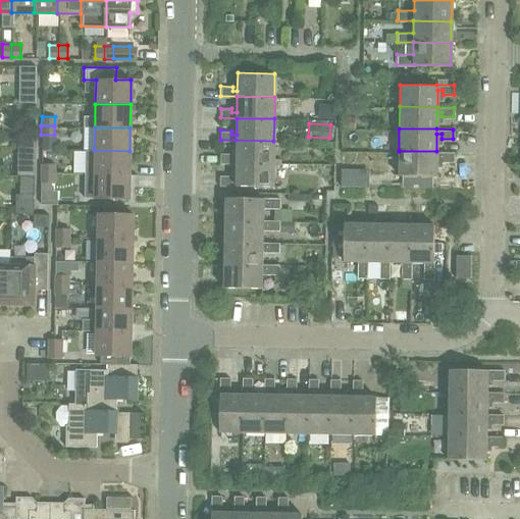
[(273,162),(273,141),(236,140),(236,157),(230,157),(231,152),(219,152),(219,161),(236,162),(273,162)]
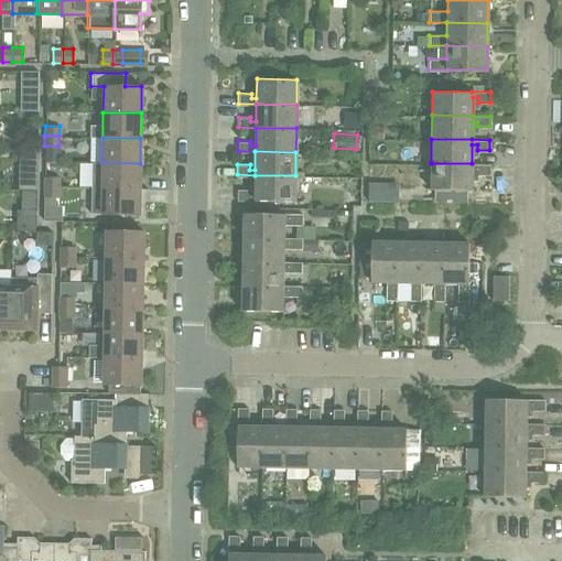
[(140,163),(101,162),(101,187),(140,189),(140,163)]
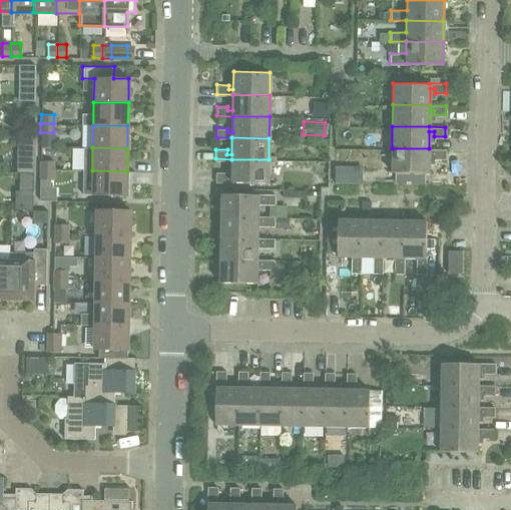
[(429,148),(392,148),(391,170),(428,171),(429,153),(434,153),(434,158),(445,158),(445,148),(429,148)]
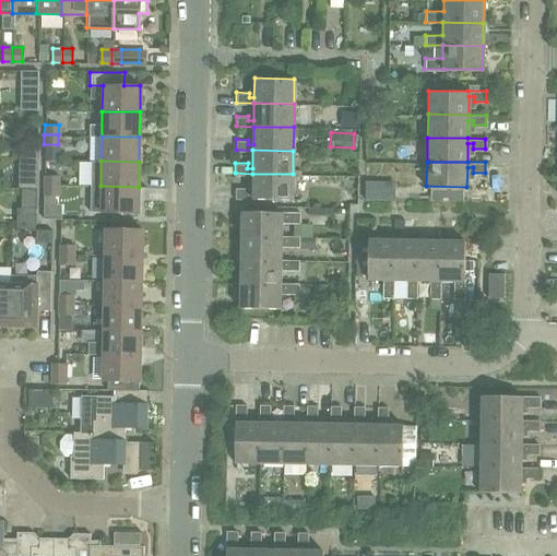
[(34,186),(34,163),(19,163),(18,186),(34,186)]
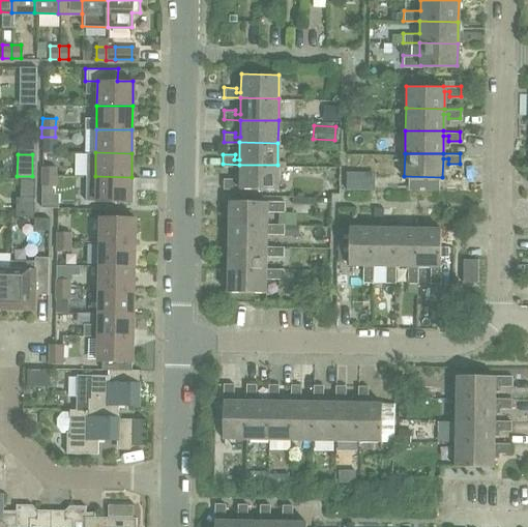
[(277,187),(277,165),(239,165),(239,181),(234,181),(234,177),(223,177),(223,187),(240,187),(277,187)]
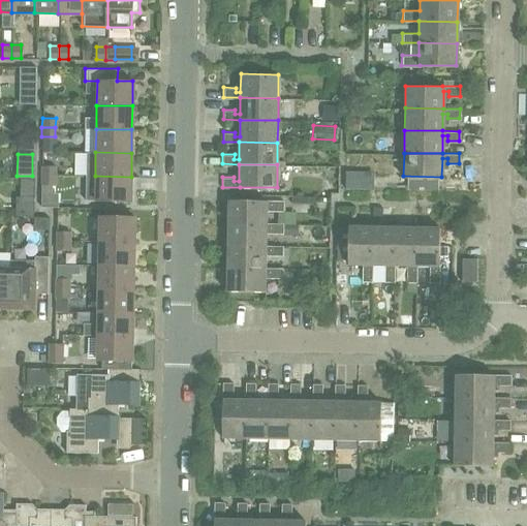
[(41,165),(41,175),(54,175),(55,165),(41,165)]
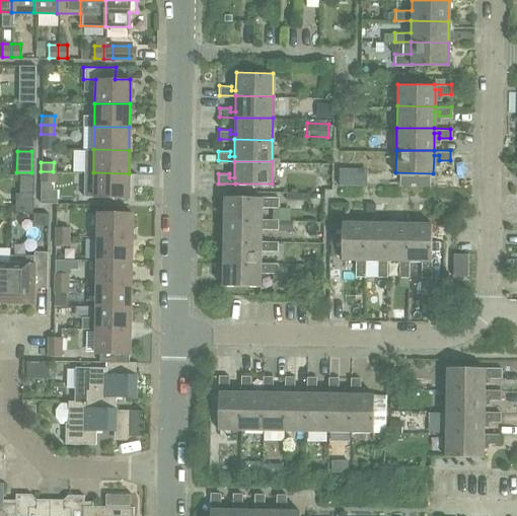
[(53,180),(53,171),(41,171),(40,180),(53,180)]
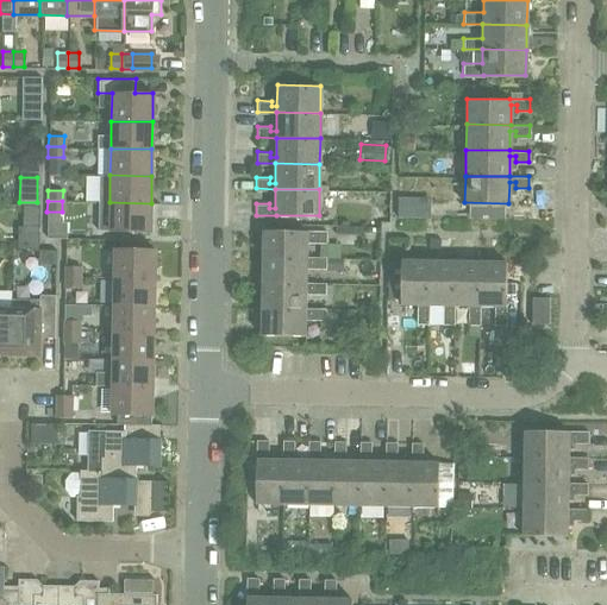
[(150,231),(151,203),(110,202),(110,229),(150,231)]
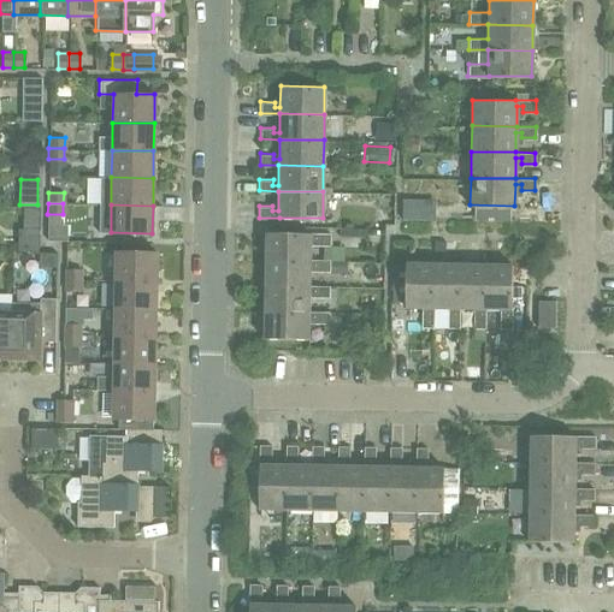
[(266,231),(265,256),(310,257),(311,243),(329,244),(330,232),(310,231),(308,232),(266,231)]
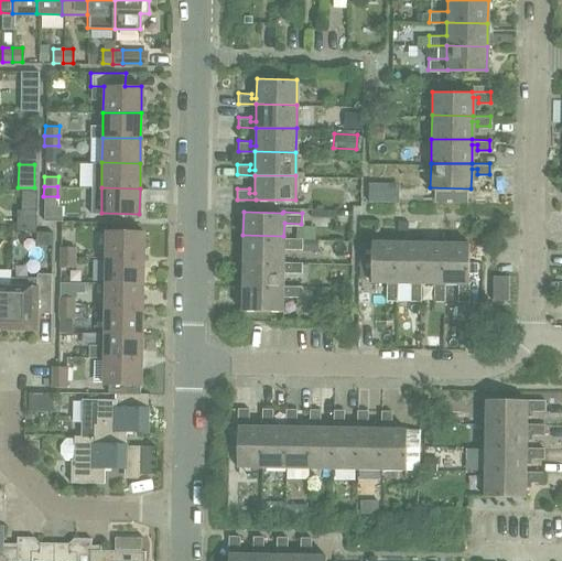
[(35,215),(15,214),(15,229),(34,230),(35,215)]
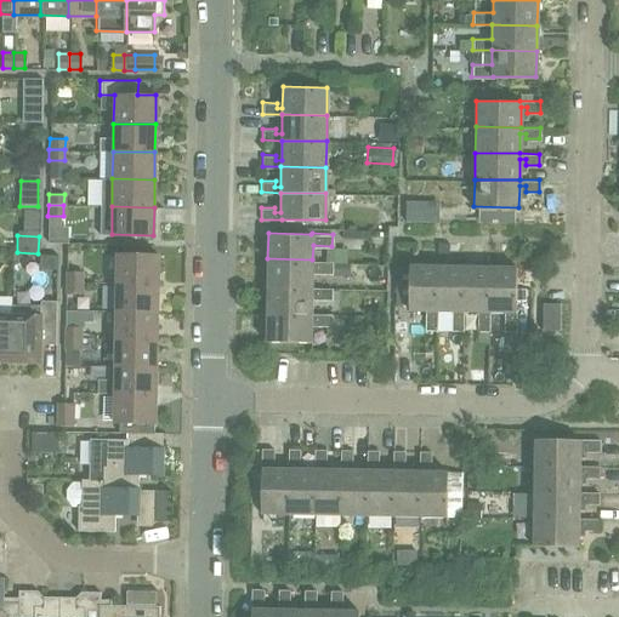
[(115,281),(157,281),(158,255),(115,253),(115,281)]
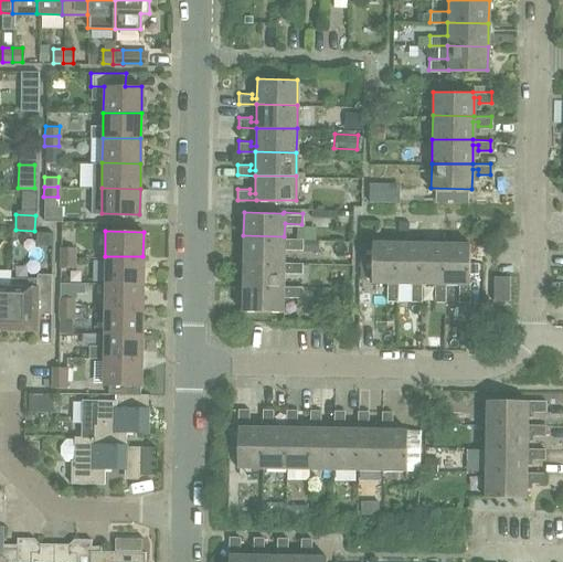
[(243,261),(284,261),(284,247),(301,247),(301,237),(284,236),(243,235),(243,261)]
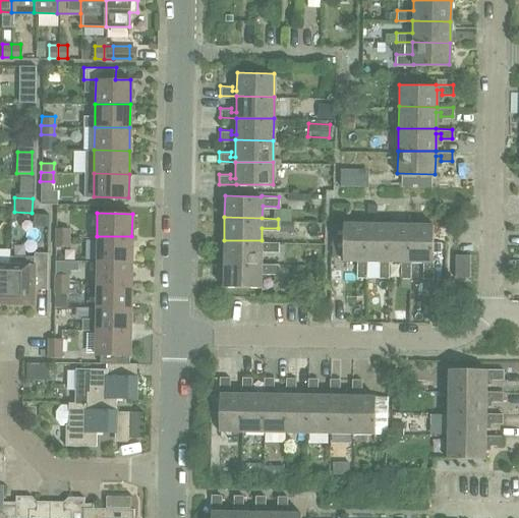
[(365,276),(365,260),(366,222),(343,221),(342,259),(356,260),(355,276),(365,276)]
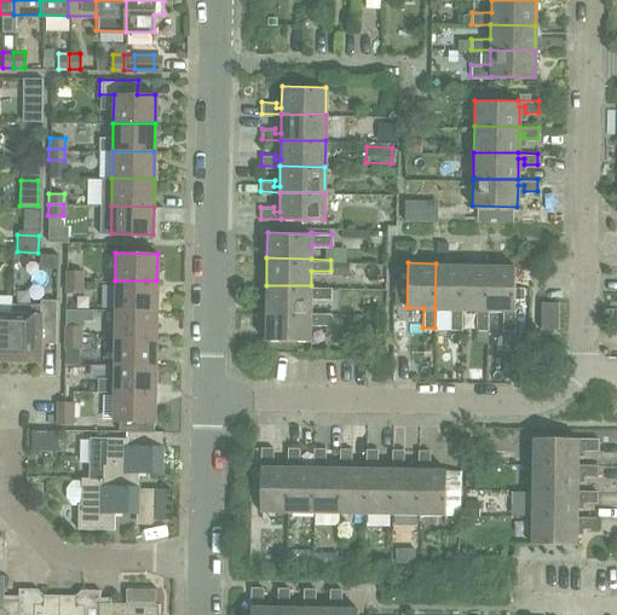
[(436,264),(434,308),(450,308),(449,328),(460,329),(461,308),(461,264),(436,264)]
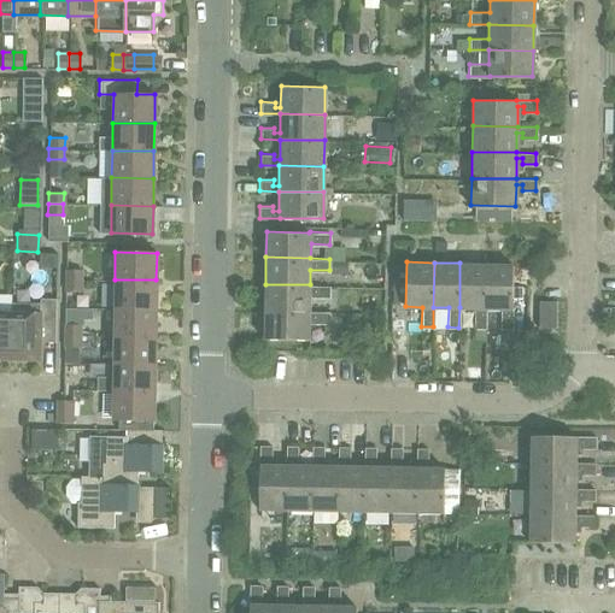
[(460,263),(460,307),(474,307),(474,328),(485,328),(485,308),(486,264),(460,263)]
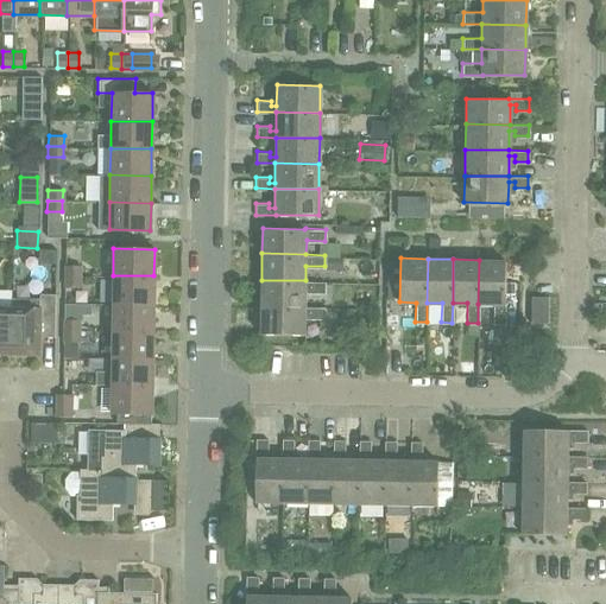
[(479,260),(478,304),(492,304),(492,323),(505,323),(505,303),(504,303),(505,260),(479,260)]
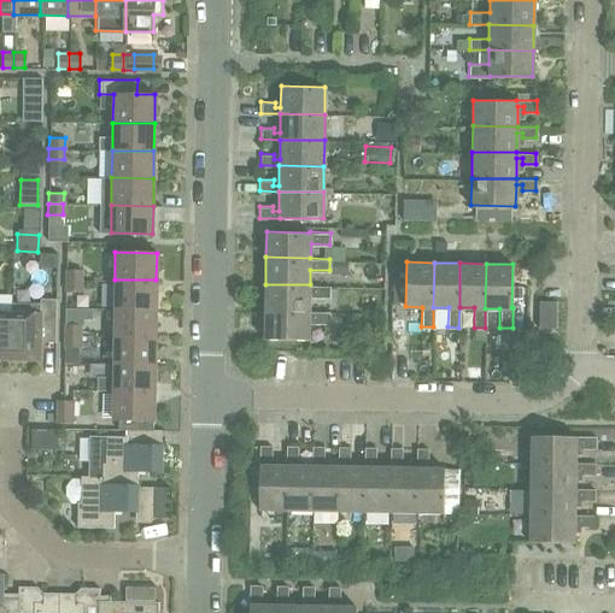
[(81,269),(65,269),(65,280),(81,280),(81,269)]
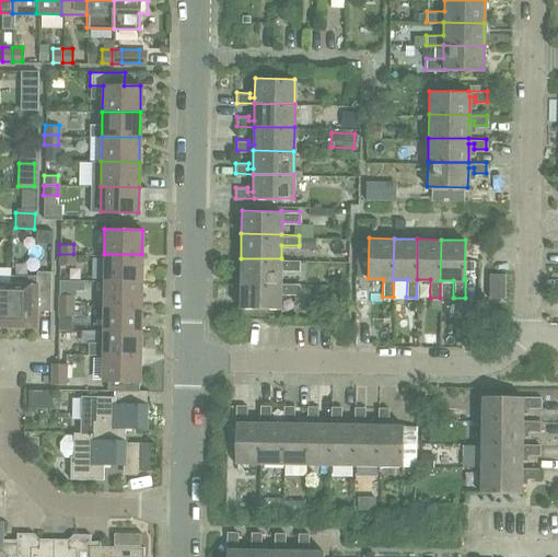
[(73,254),(59,254),(58,264),(72,264),(73,254)]
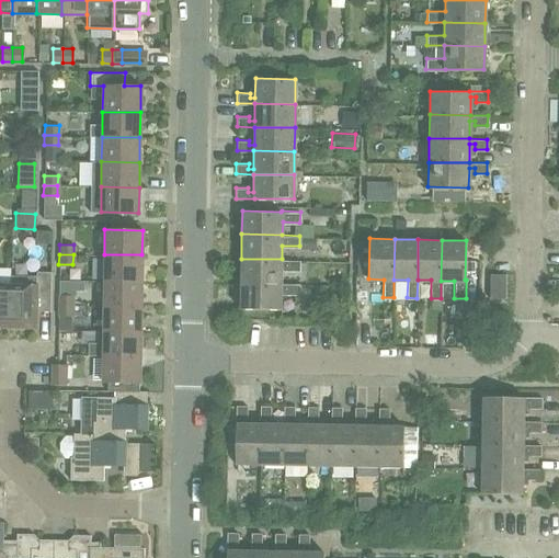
[(141,280),(141,254),(104,254),(103,279),(141,280)]
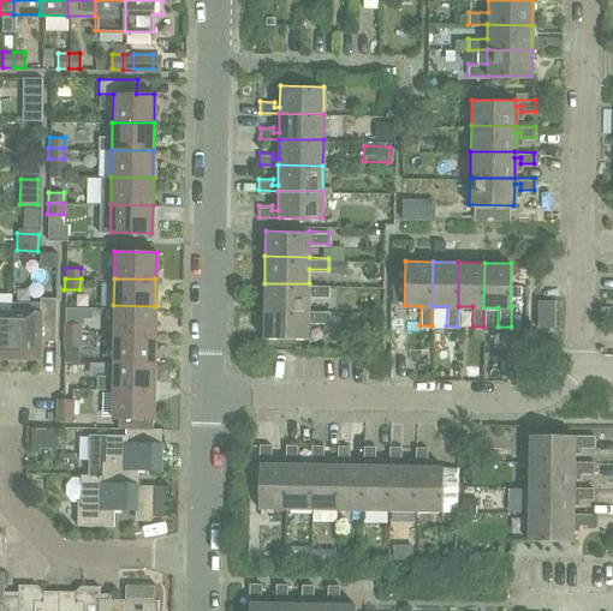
[(265,283),(263,309),(308,310),(308,295),(327,295),(328,285),(309,283),(265,283)]
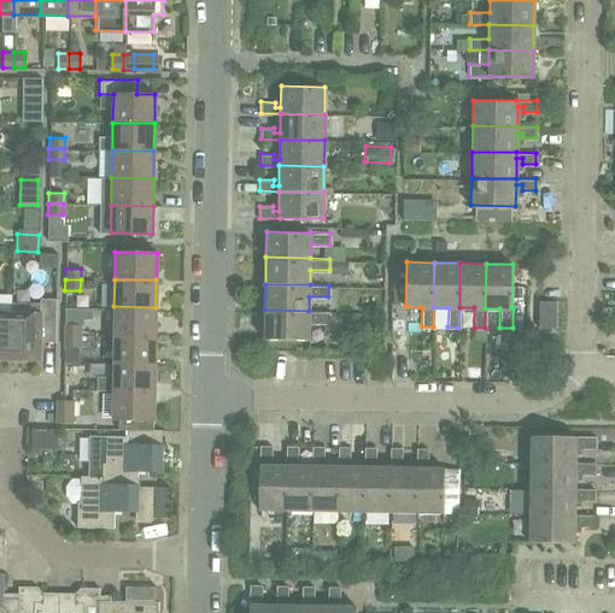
[(11,311),(10,359),(39,359),(39,334),(53,334),(53,341),(54,341),(56,298),(39,298),(39,312),(11,311)]
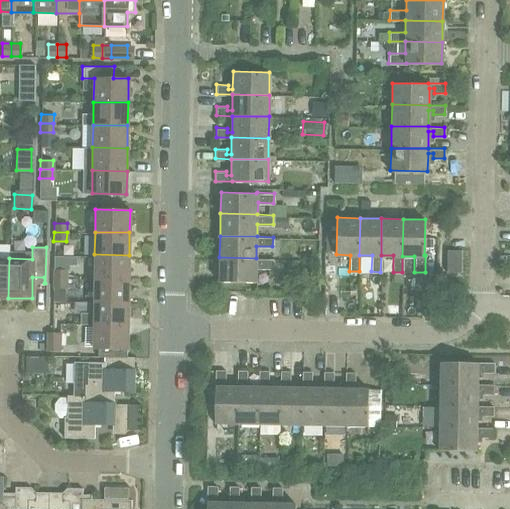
[(446,248),(446,249),(446,271),(460,271),(461,249),(446,248)]
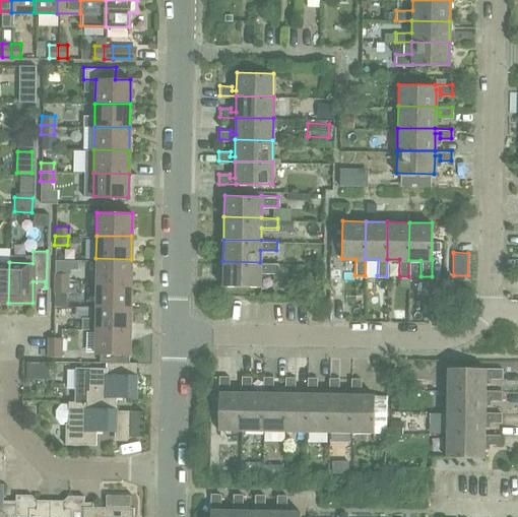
[(131,282),(131,259),(95,258),(95,281),(131,282)]
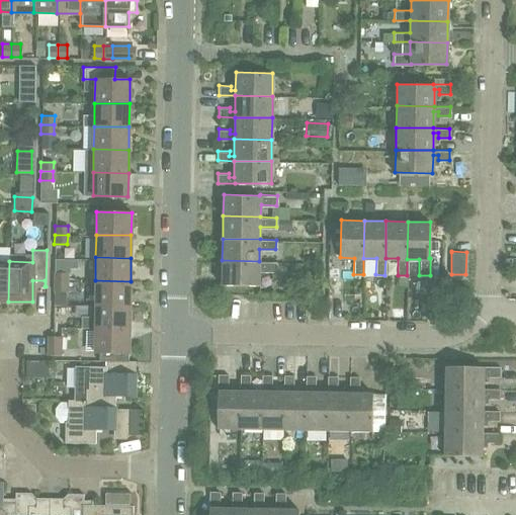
[(275,261),(259,261),(222,260),(222,283),(259,284),(259,270),(275,271),(275,261)]
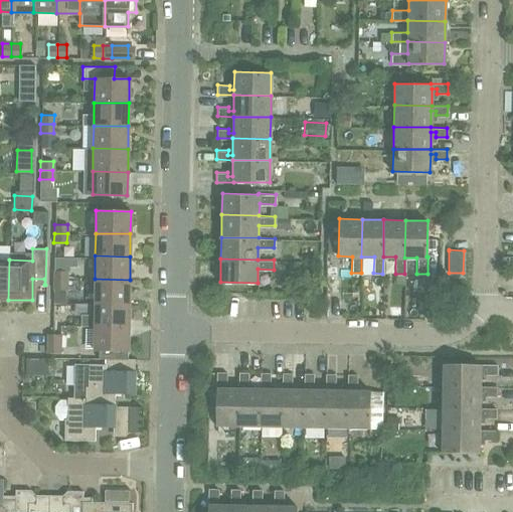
[(0,299),(8,300),(9,260),(0,260),(0,299)]
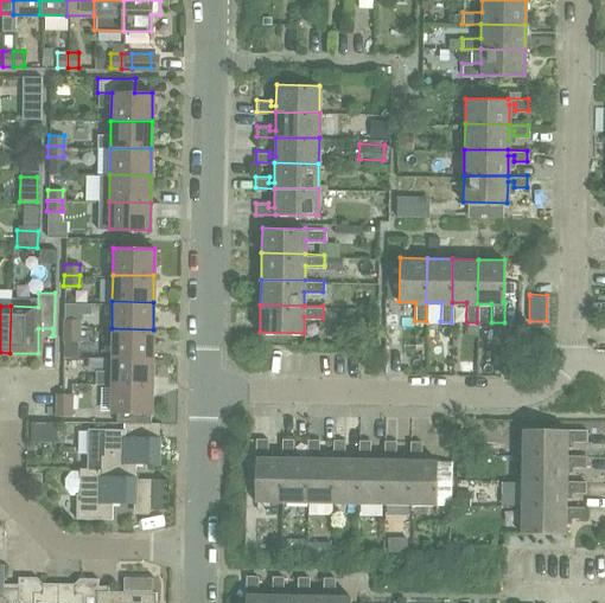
[(78,318),(63,318),(63,328),(78,329),(78,318)]
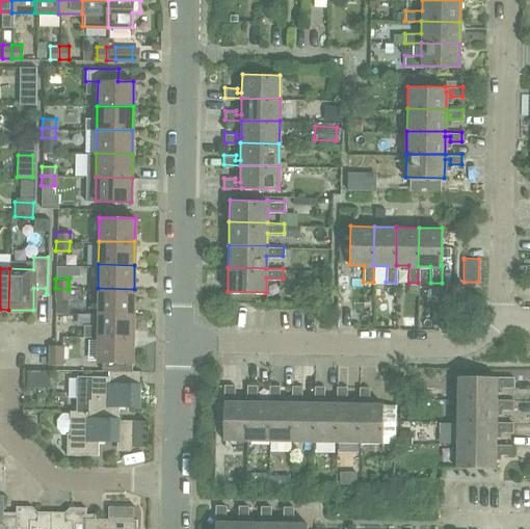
[(55,288),(54,297),(68,298),(69,289),(55,288)]
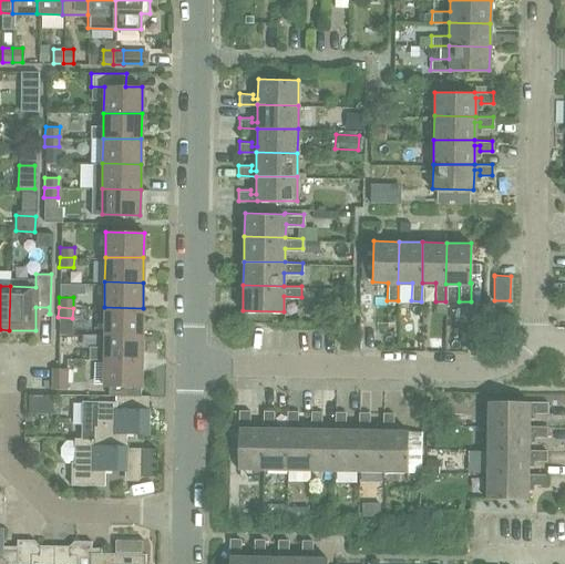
[(142,334),(143,308),(104,307),(103,332),(142,334)]
